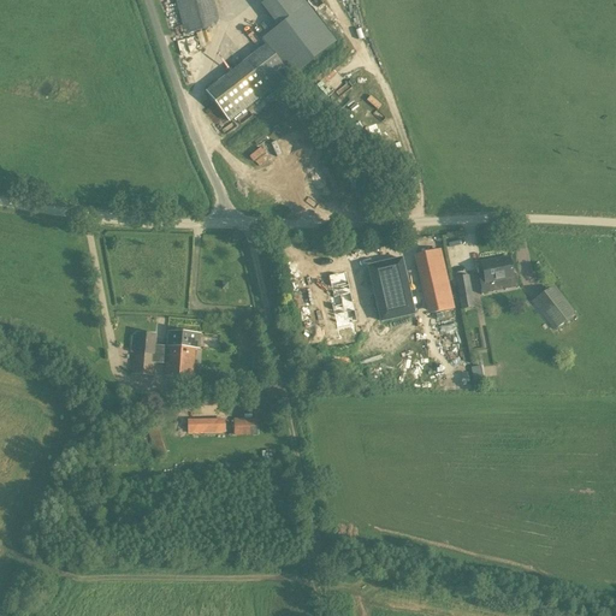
[(175,0),(184,35),(215,27),(219,19),(213,0),(175,0)]
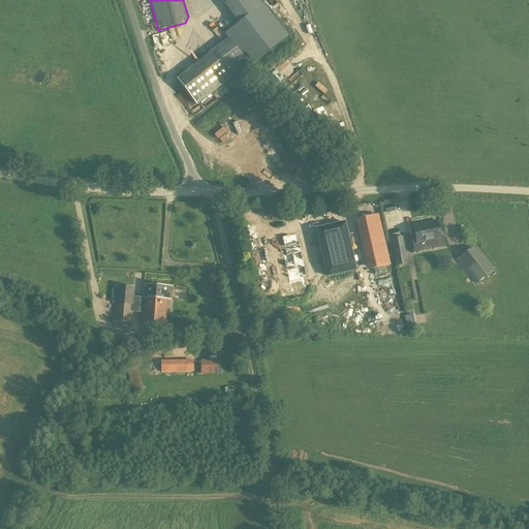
[(224,33),(229,40),(177,80),(196,105),(242,70),(245,74),(251,70),(248,66),(288,36),(260,0),(228,0),(224,3),(239,23),(224,33)]
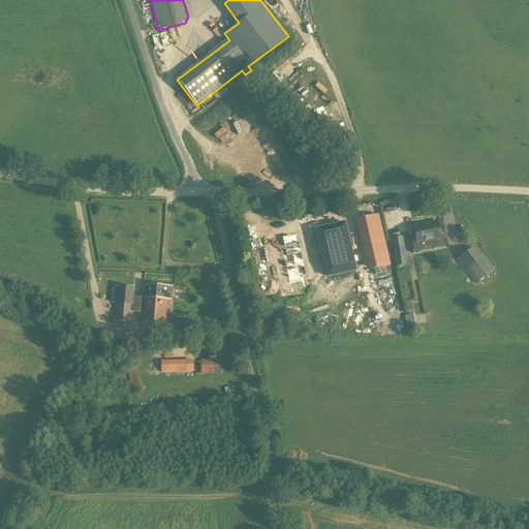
[(302,69),(288,81),(294,89),(309,76),(302,69)]
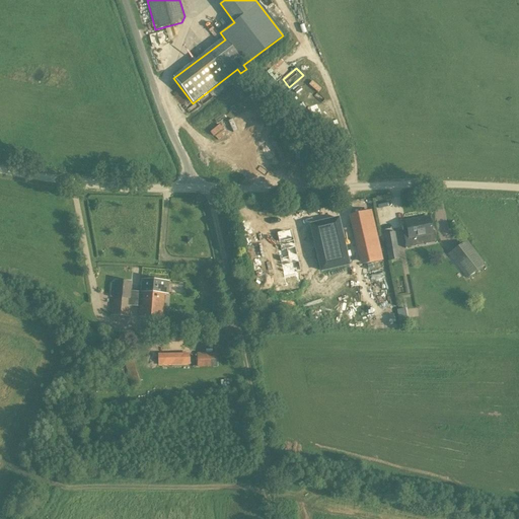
[(366,258),(382,255),(372,207),(357,210),(366,258)]
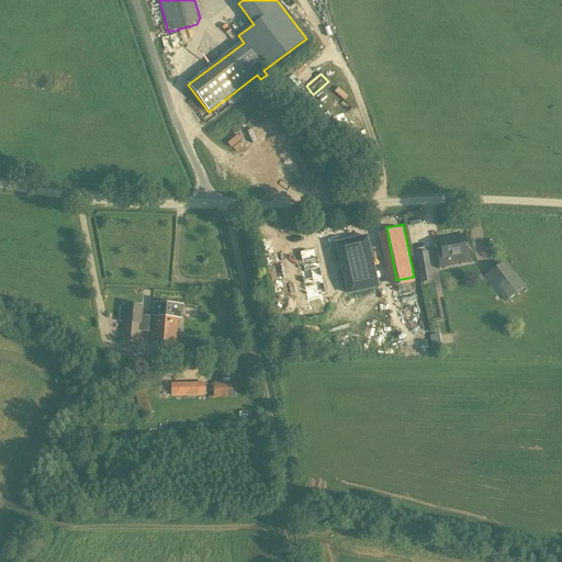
[(442,258),(469,254),(465,235),(439,239),(442,258)]
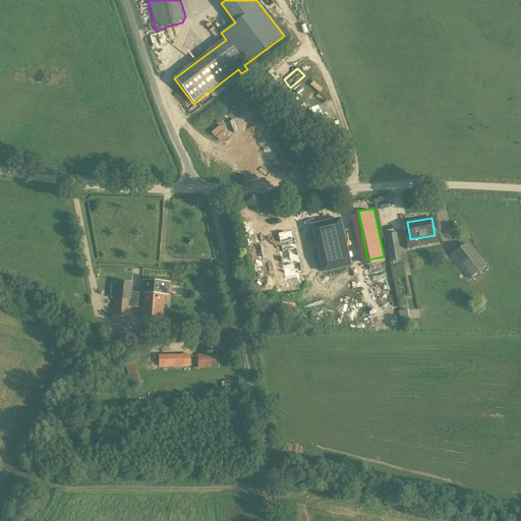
[(340,219),(312,225),(323,272),(351,266),(340,219)]
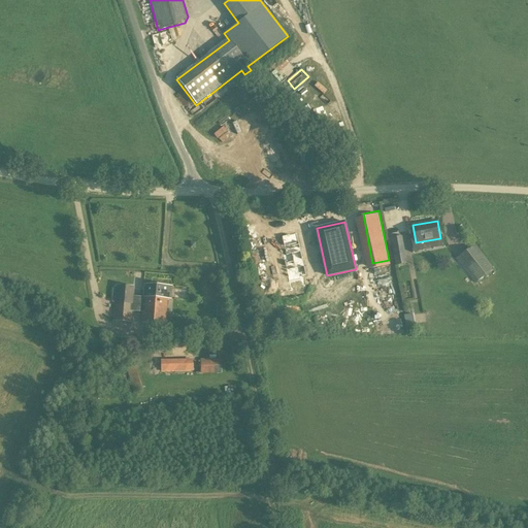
[(393,256),(404,255),(401,235),(390,237),(393,256)]
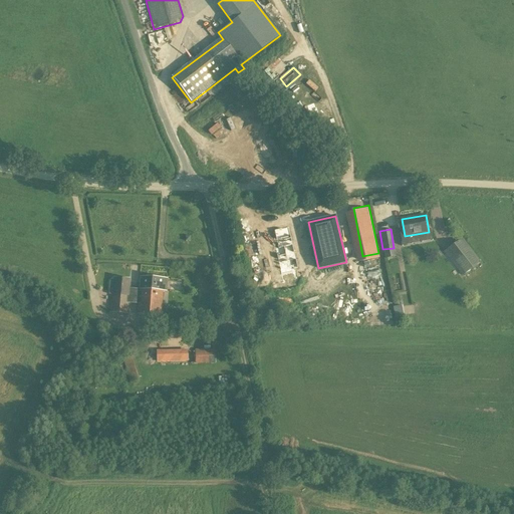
[(285,230),(270,234),(274,251),(271,252),(277,279),(291,275),(290,273),(294,272),(285,230)]
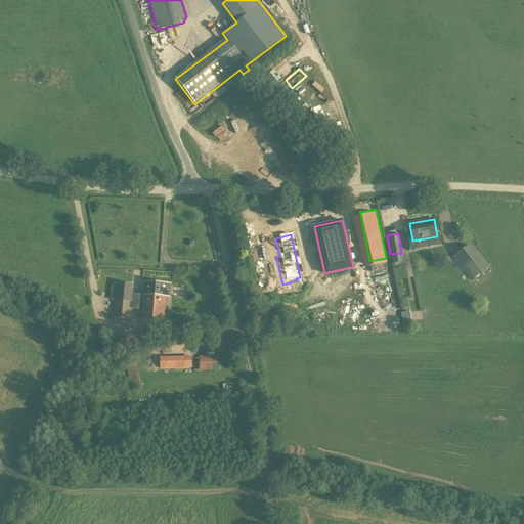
[(472,281),(490,267),(472,243),(452,257),(472,281)]
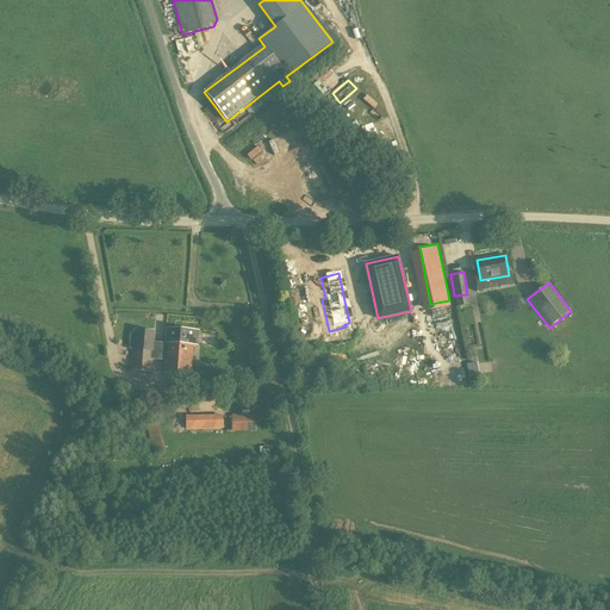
[(190,375),(191,375),(193,346),(198,346),(199,331),(166,329),(165,343),(163,361),(162,373),(190,374),(190,375)]
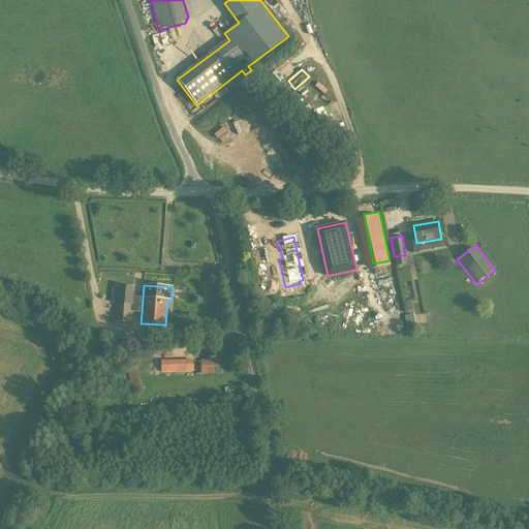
[(142,313),(143,298),(133,297),(134,287),(117,286),(117,288),(115,288),(113,290),(112,303),(116,303),(116,304),(115,304),(115,306),(114,306),(113,321),(132,323),(133,312),(142,313)]
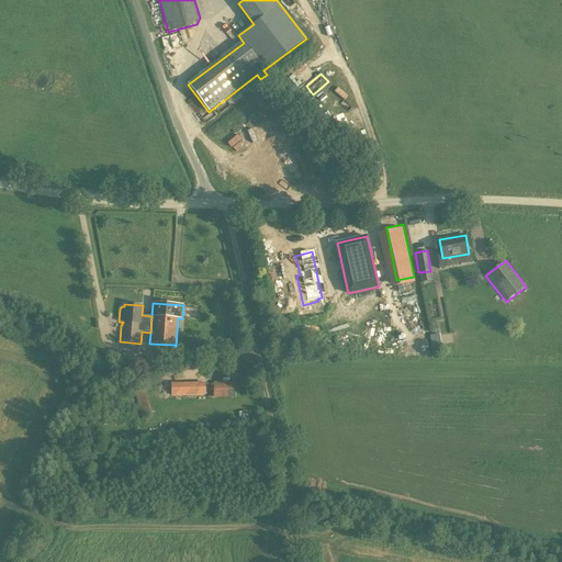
[(439,344),(439,335),(430,334),(429,344),(439,344)]
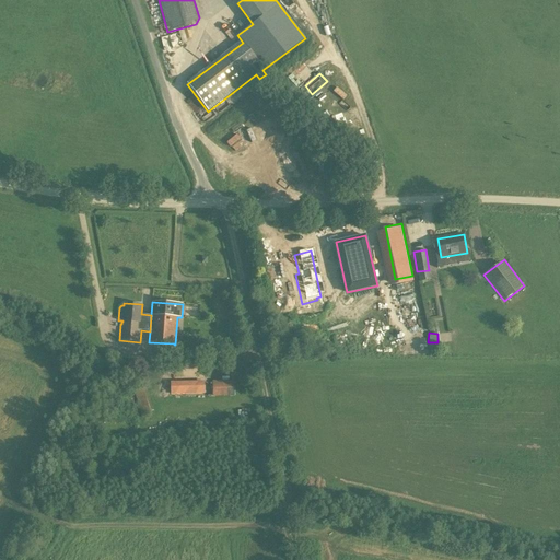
[(174,382),(174,377),(168,377),(168,398),(235,396),(235,380),(174,382)]
